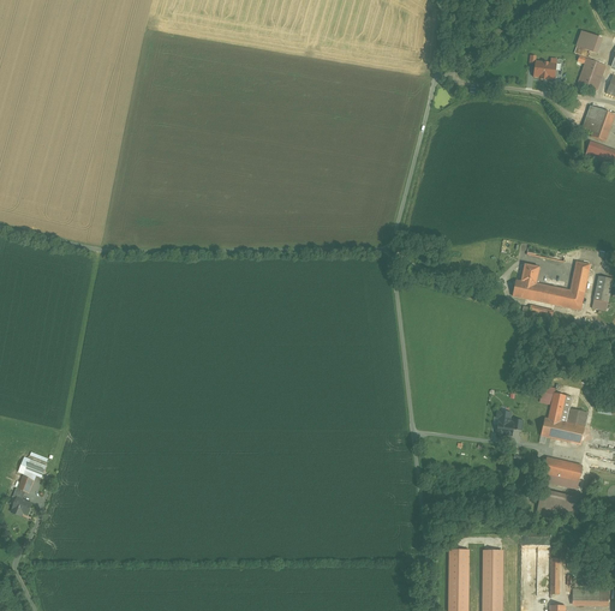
[(603,36),(581,28),(575,43),(597,51),(603,36)]
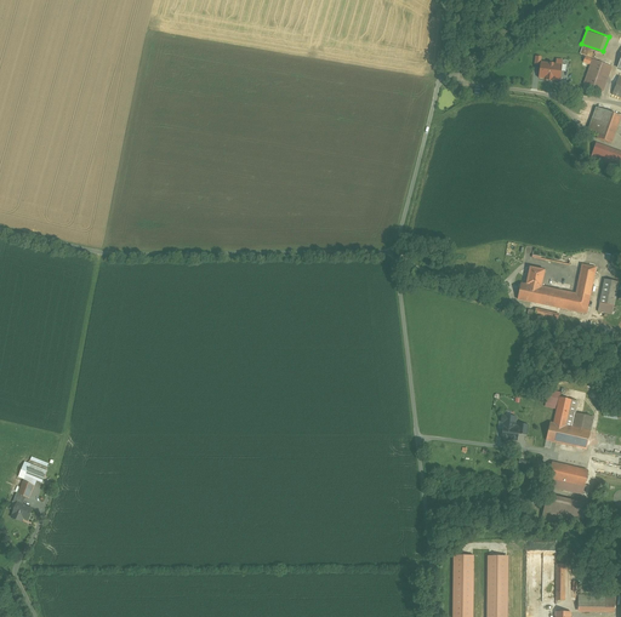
[(611,63),(593,57),(585,81),(603,87),(611,63)]
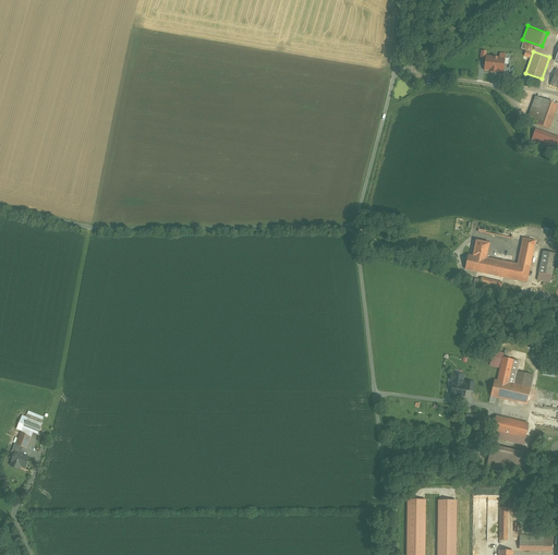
[(505,56),(486,53),(485,57),(484,69),(502,71),(505,56)]
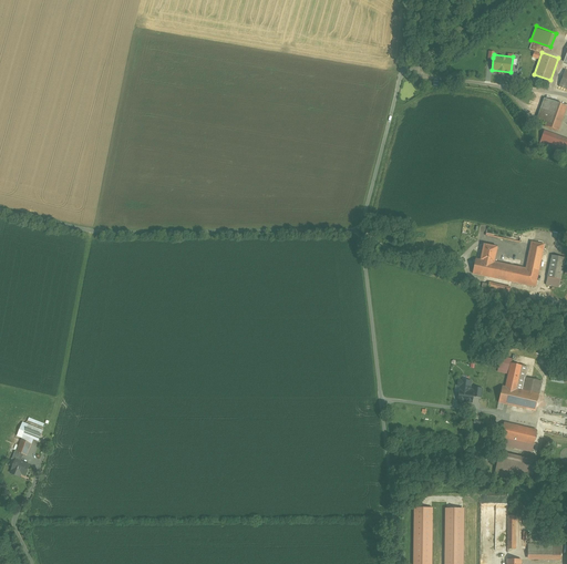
[(566,103),(545,95),(537,116),(547,120),(546,123),(558,127),(566,103)]
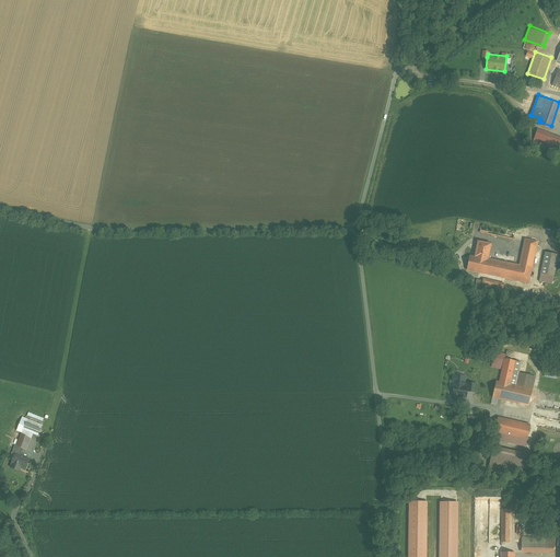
[(559,144),(559,138),(536,130),(534,136),(559,146),(559,144)]
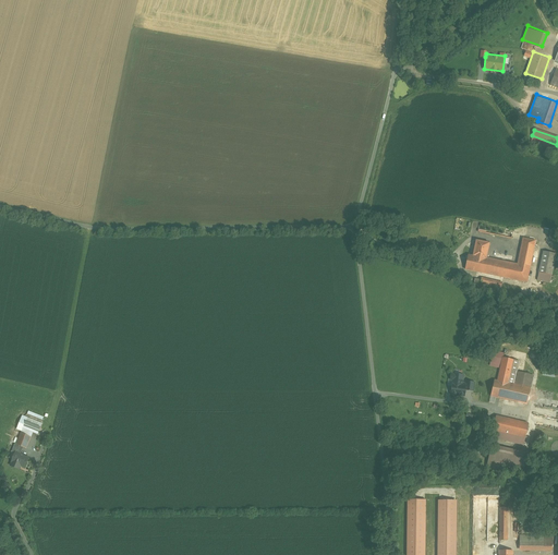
[(557,145),(532,135),(531,139),(557,148),(557,145)]
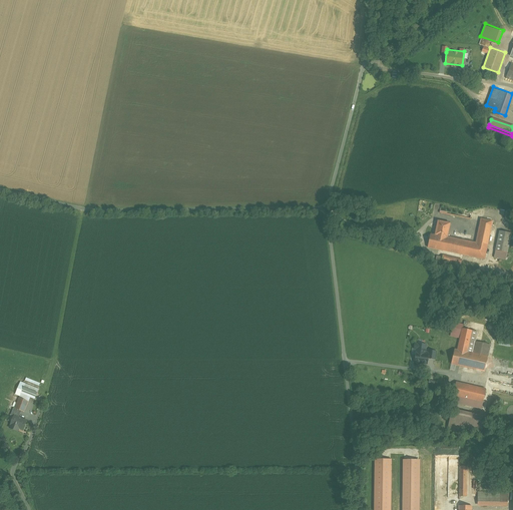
[(473,203),(443,196),(441,202),(472,208),(473,203)]
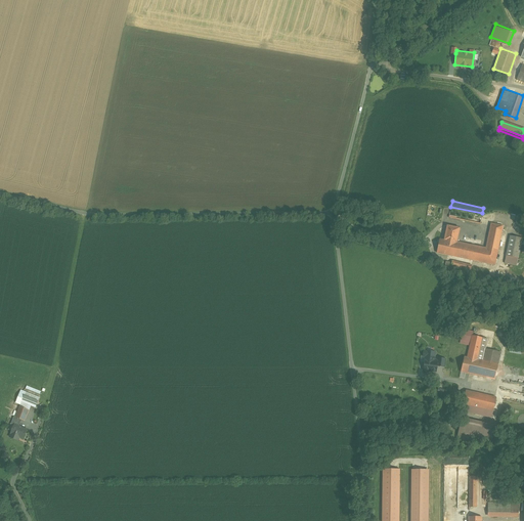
[(504,223),(491,221),(486,246),(477,244),(475,255),(455,251),(454,254),(495,262),(504,223)]
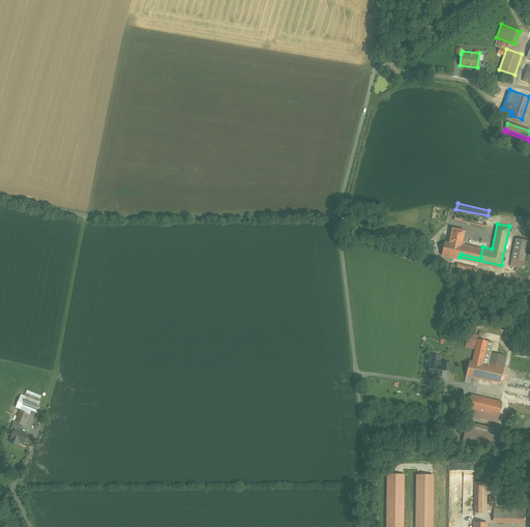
[(466,228),(452,226),(449,240),(463,242),(466,228)]
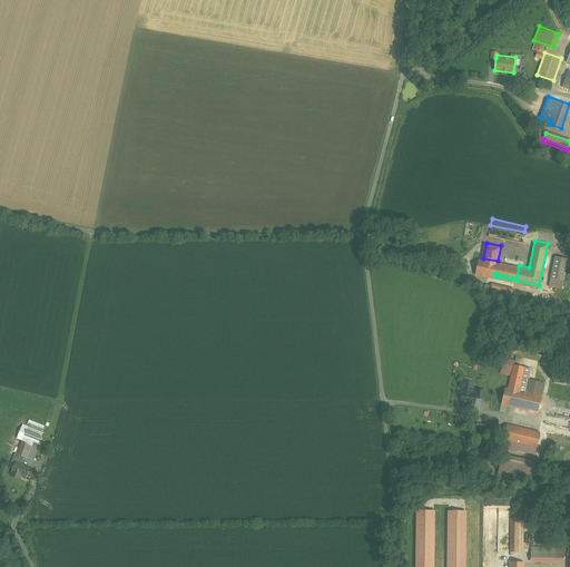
[(568,256),(556,254),(549,283),(562,285),(568,256)]
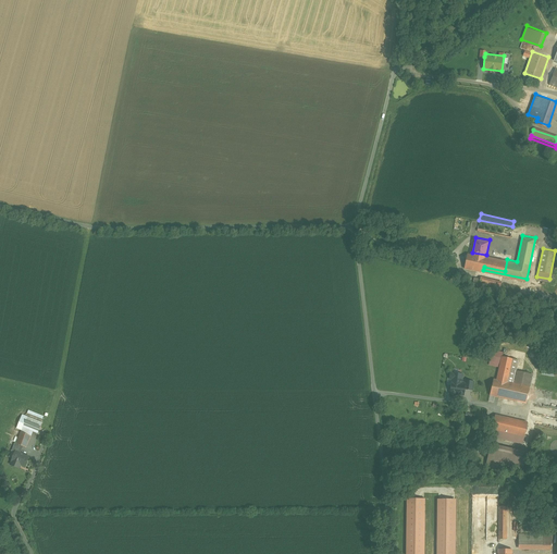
[(507,259),(486,255),(472,253),(468,251),(465,266),(483,270),(484,267),(505,271),(507,259)]
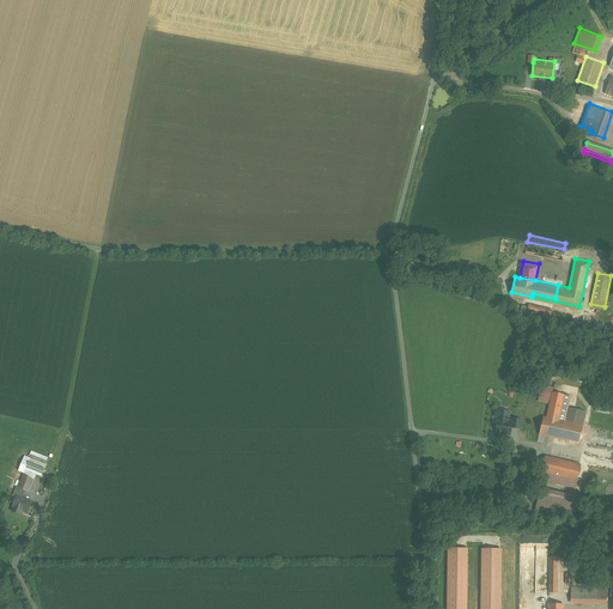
[(552,309),(528,304),(527,309),(551,314),(552,309)]
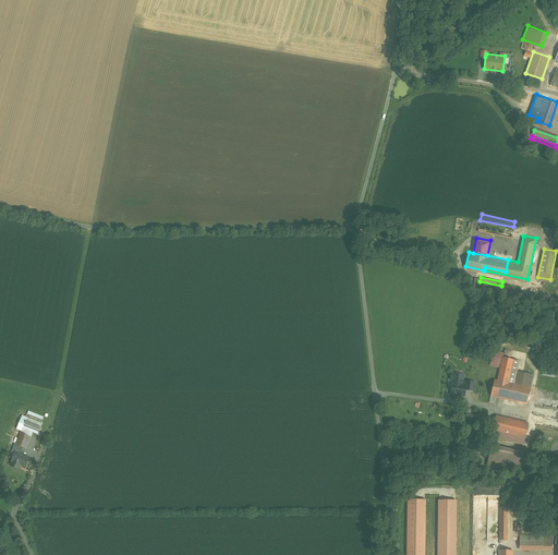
[(505,350),(493,348),(490,359),(501,362),(504,354),(505,350)]
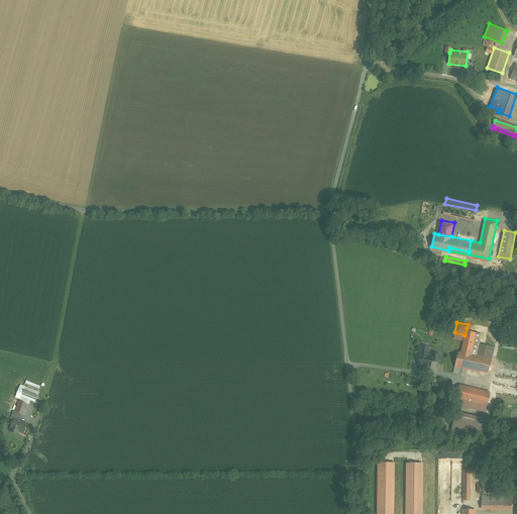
[(467,328),(464,335),(461,349),(458,349),(455,362),(455,364),(489,372),(495,344),(479,341),(482,331),(467,328)]
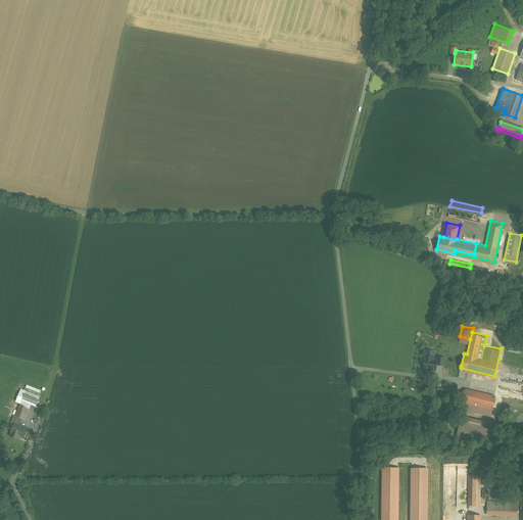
[(422,367),(437,369),(438,363),(444,364),(445,355),(439,355),(438,357),(435,356),(436,347),(427,346),(425,346),(422,367)]
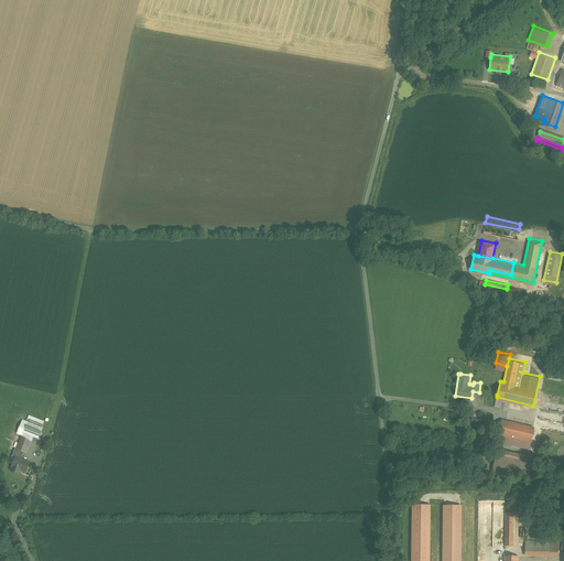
[(500,381),(487,378),(484,395),(489,396),(489,394),(497,395),(500,381)]
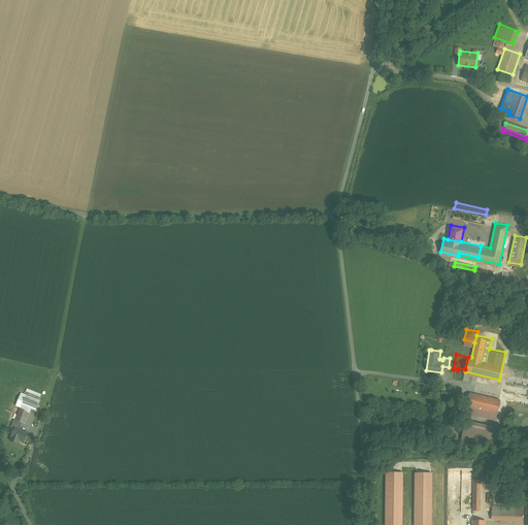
[(39,395),(40,390),(27,387),(26,392),(39,395)]
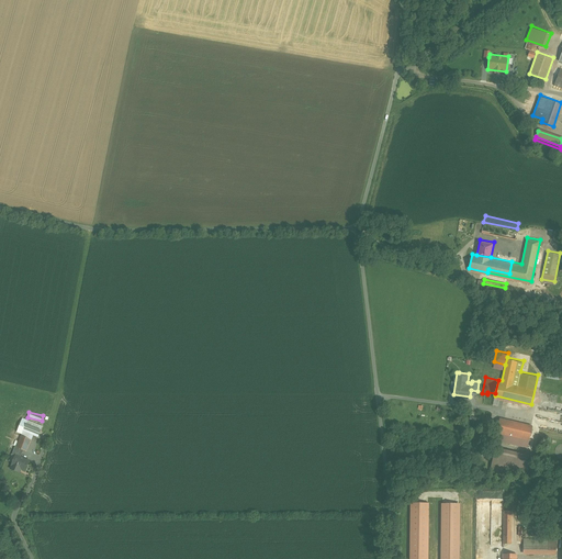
[(532,423),(501,416),(496,431),(529,438),(532,423)]
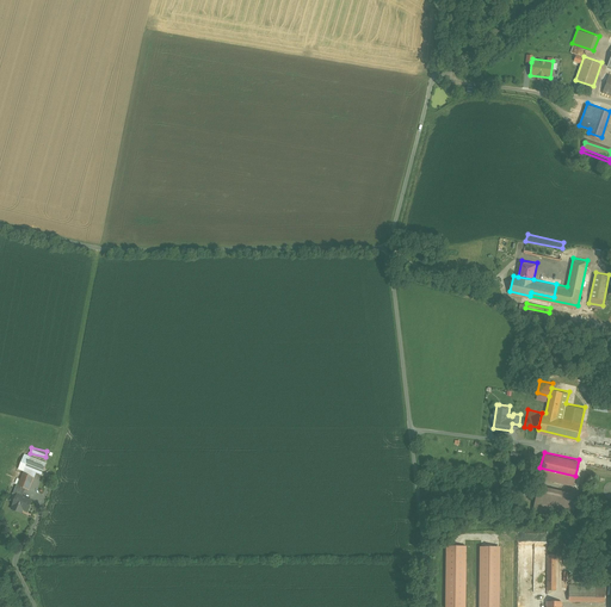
[(48,466),(36,462),(32,472),(43,477),(48,466)]
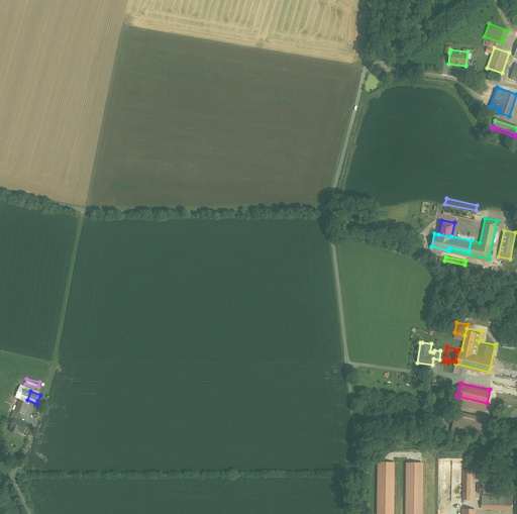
[(487,403),(456,396),(455,402),(485,409),(487,403)]
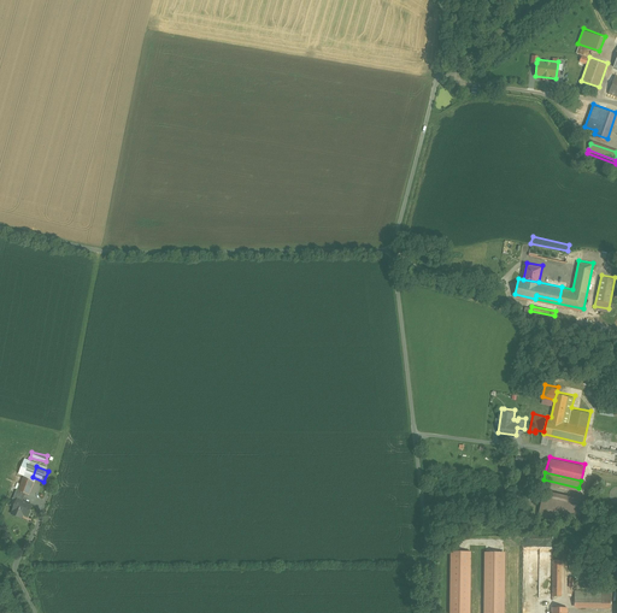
[(23,496),(21,495),(18,500),(22,501),(24,496),(31,500),(39,481),(29,477),(23,496)]
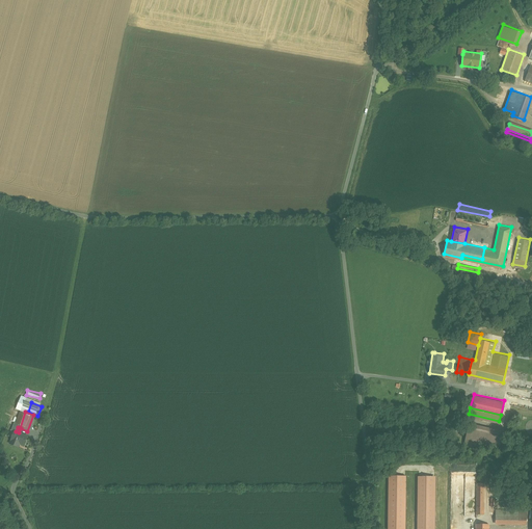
[(502,432),(469,424),(464,439),(480,443),(499,447),(499,446),(502,432)]
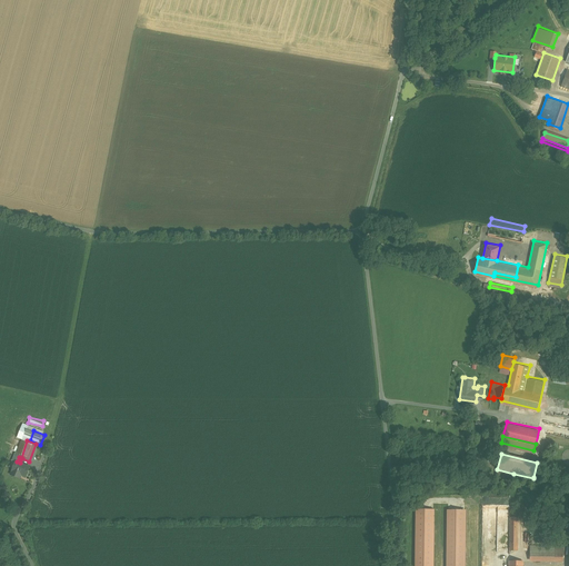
[(27,478),(31,467),(21,463),(17,475),(27,478)]
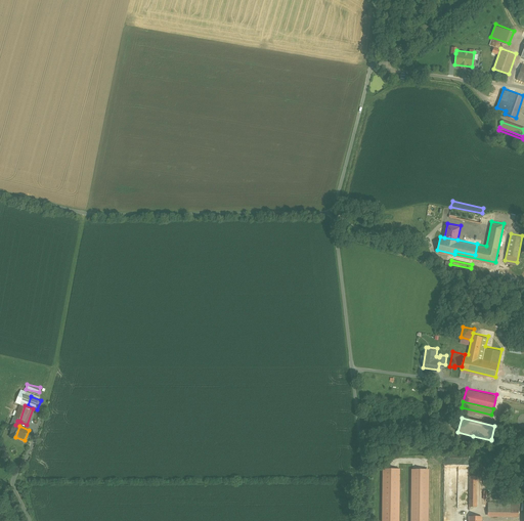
[(428,520),(429,467),(412,467),(410,520),(428,520)]
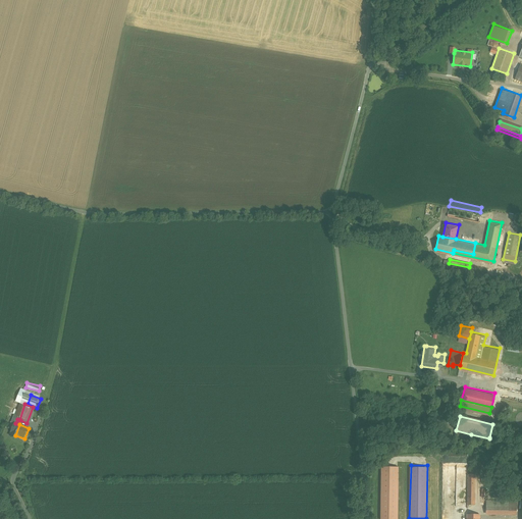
[(380,467),(379,518),(396,518),(397,467),(380,467)]
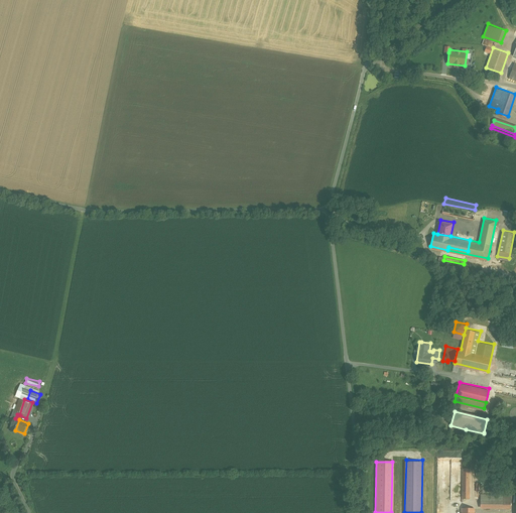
[(511,493),(481,492),(481,501),(511,503),(511,493)]
